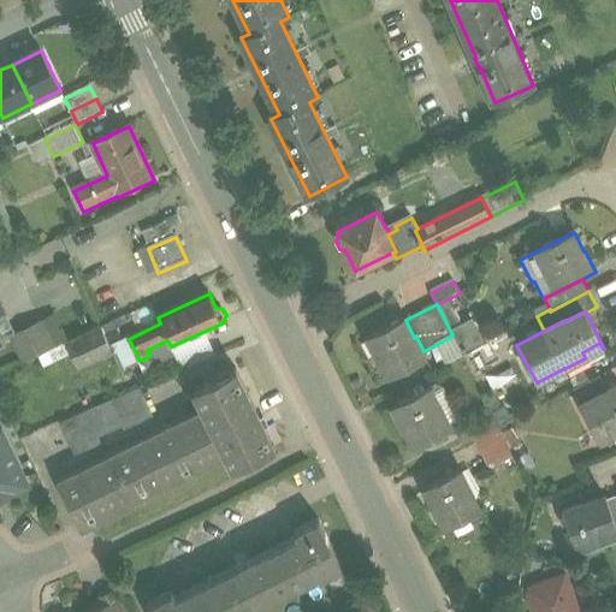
[(404,319),(367,338),(368,339),(374,336),(384,354),(378,357),(388,376),(389,378),(427,357),(424,351),(416,337),(414,338),(406,320),(404,319)]
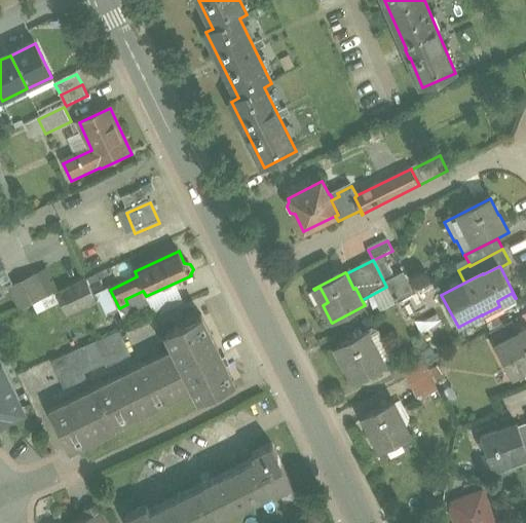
[(35,275),(10,287),(21,310),(46,298),(35,275)]
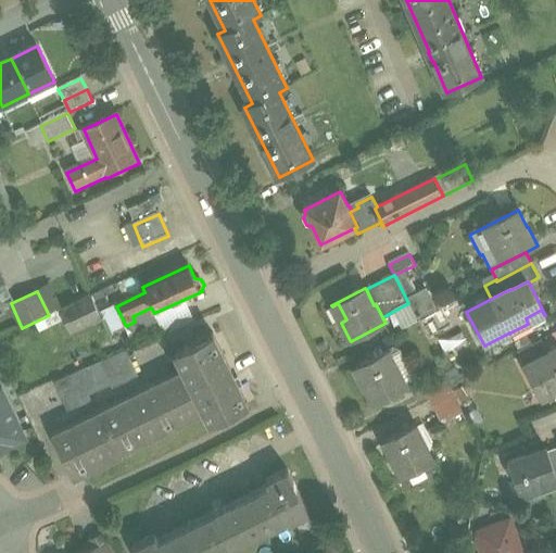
[(91,296),(59,312),(63,321),(70,335),(102,321),(91,296)]
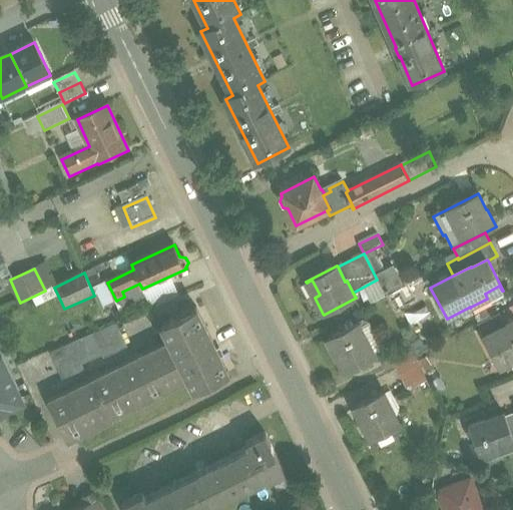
[(54,288),(33,298),(36,306),(58,296),(54,288)]
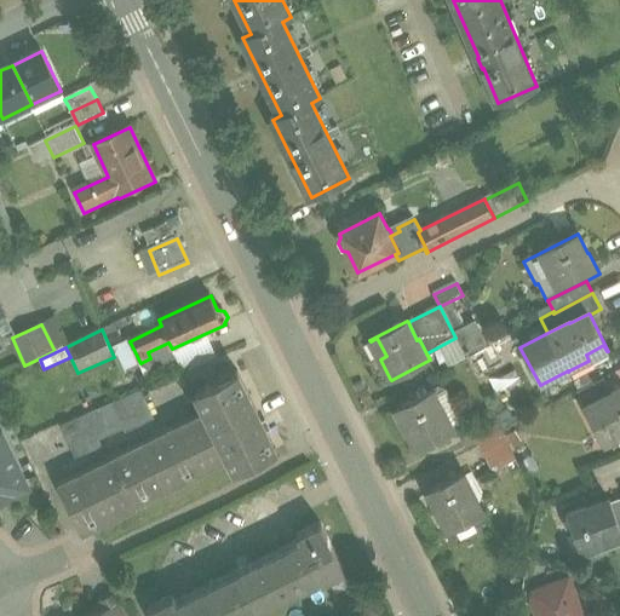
[(277,452),(237,372),(196,392),(197,393),(206,412),(230,460),(229,460),(235,472),(277,452)]
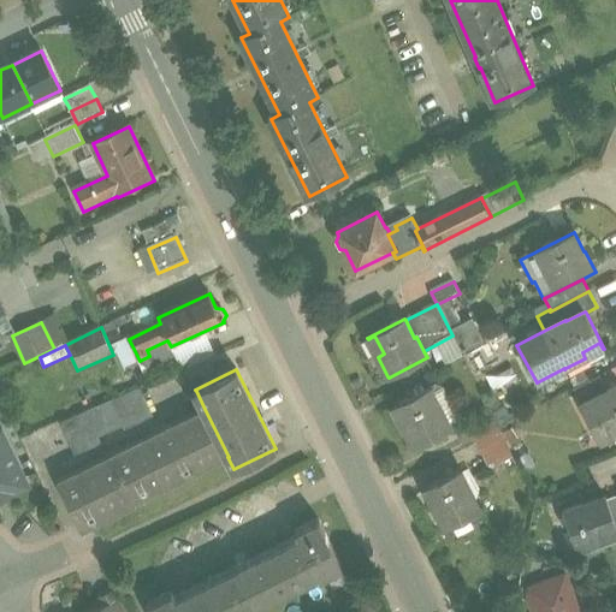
[(599,376),(574,391),(581,404),(602,393),(603,396),(608,392),(599,376)]
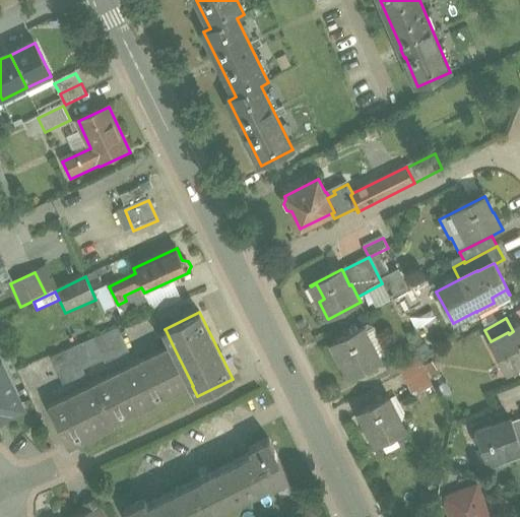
[(508,332),(491,341),(507,374),(519,367),(519,327),(513,331),(509,334),(508,332)]
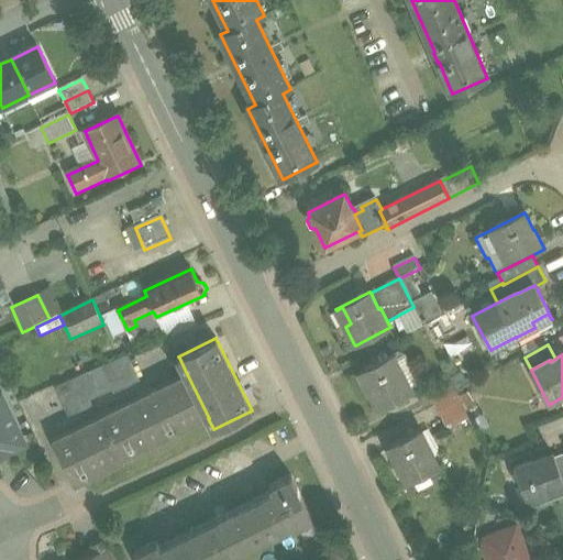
[(128,355),(101,368),(113,391),(112,391),(114,394),(140,382),(128,355)]
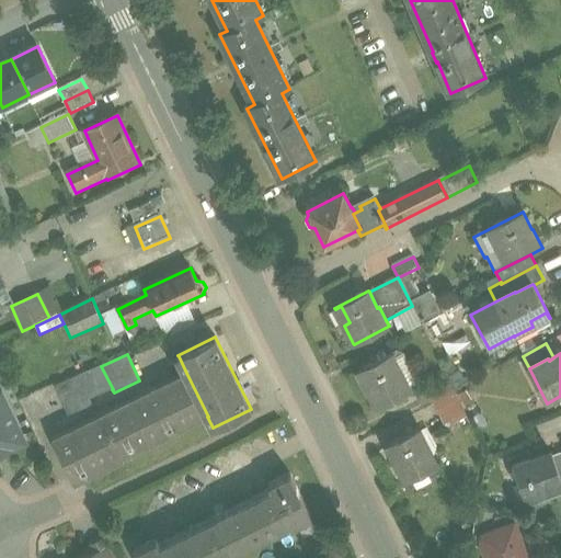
[(391,354),(358,372),(358,373),(365,369),(373,385),(367,388),(376,406),(375,407),(376,408),(411,389),(401,371),(400,371),(391,354)]
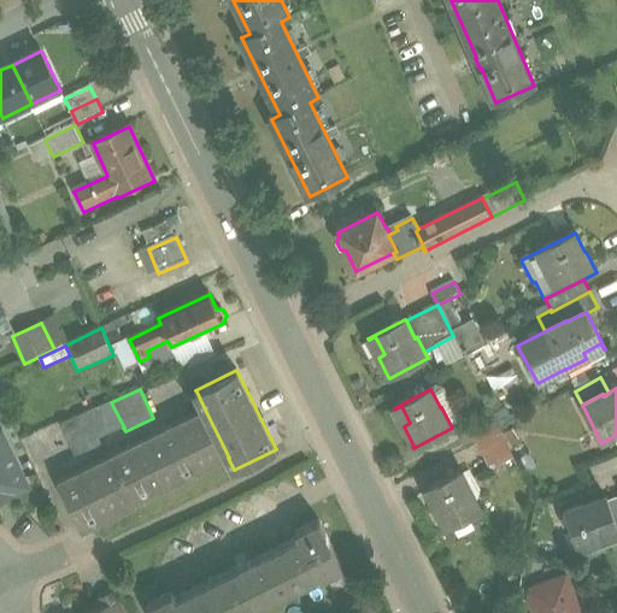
[(111,402),(59,425),(75,458),(101,446),(99,440),(123,428),(124,428),(111,402)]
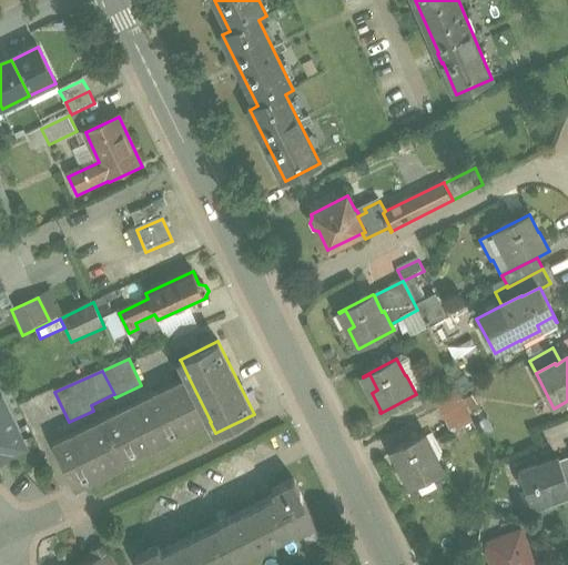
[(189,377),(53,444),(75,491),(127,465),(125,463),(210,422),(211,422),(189,377)]
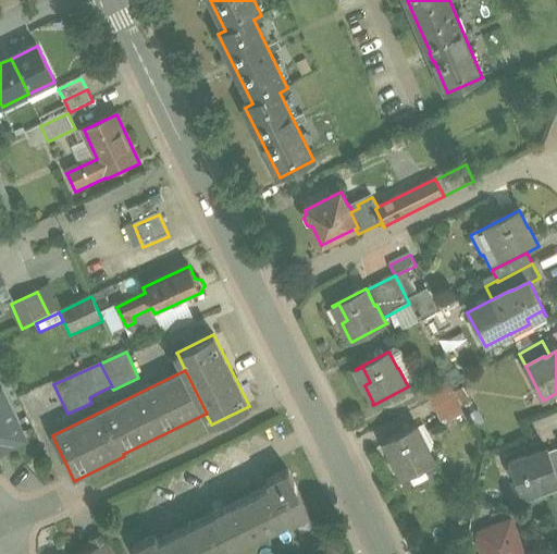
[(447,380),(425,392),(432,403),(454,392),(447,380)]
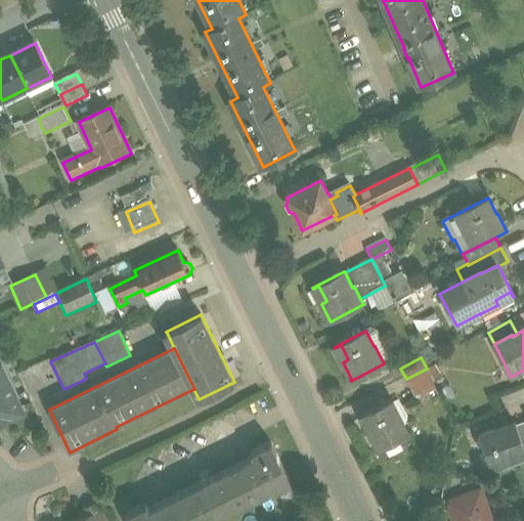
[(0,424),(26,414),(3,361),(0,362),(0,424)]
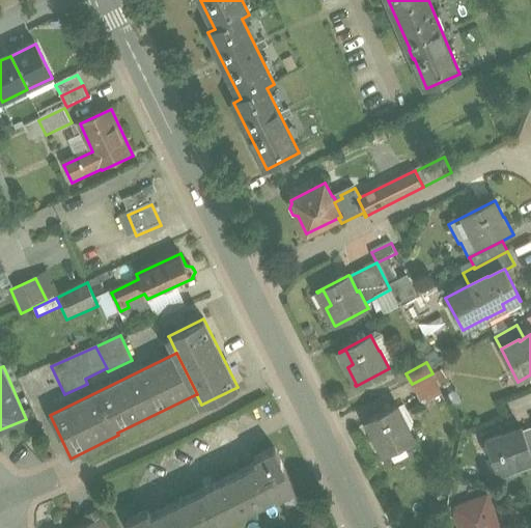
[(432,373),(412,384),(422,406),(443,395),(432,373)]
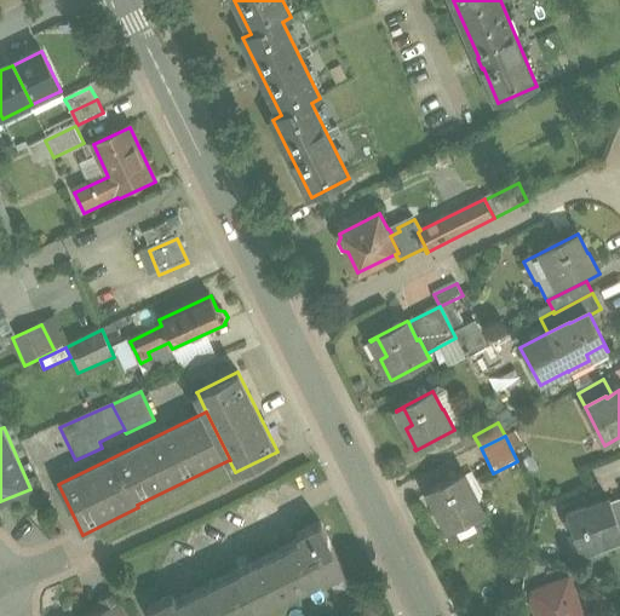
[(463,475),(426,493),(428,494),(432,491),(452,528),(447,530),(448,533),(483,514),(463,475)]
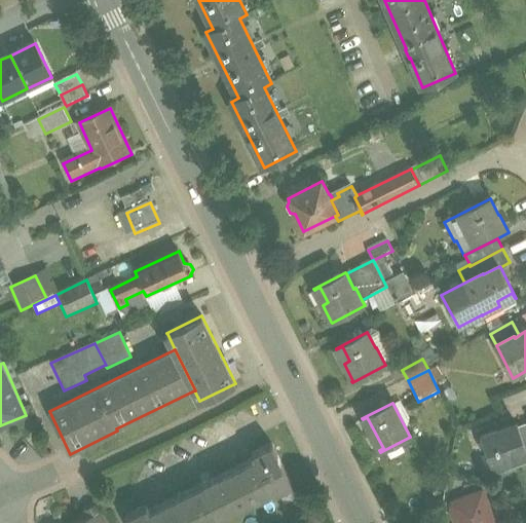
[(518,425),(481,438),(493,471),(494,470),(493,467),(525,454),(525,448),(519,427),(518,425)]
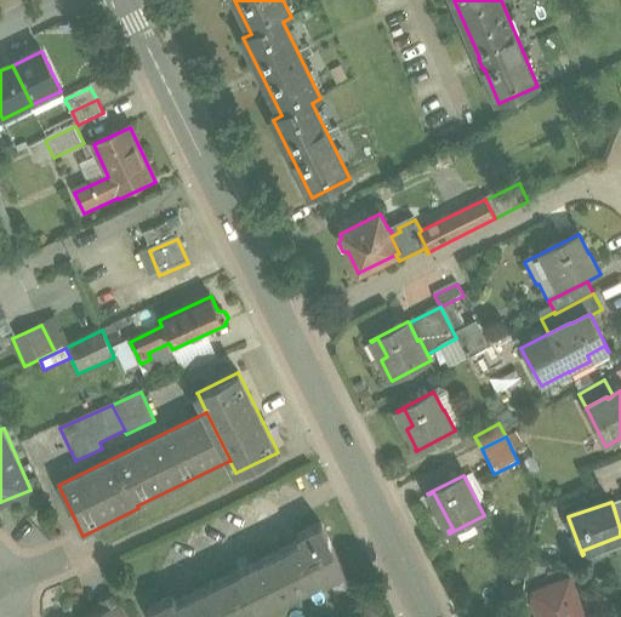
[(250,566),(237,572),(238,575),(176,605),(174,600),(149,612),(151,616),(248,616),(320,581),(322,583),(345,572),(322,526),(297,538),(300,543),(251,567),(250,566)]
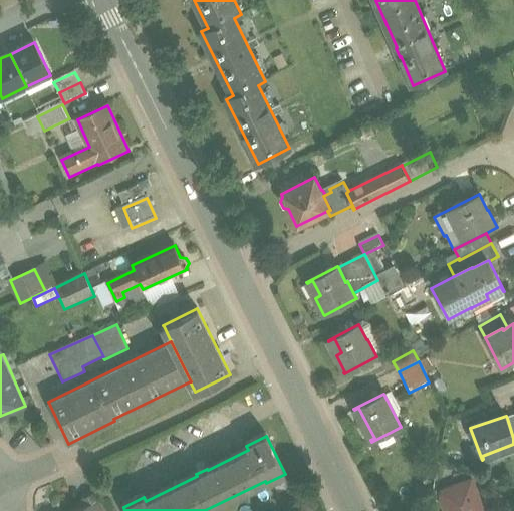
[(482,510),(471,482),(445,492),(443,503),(446,510),(482,510)]
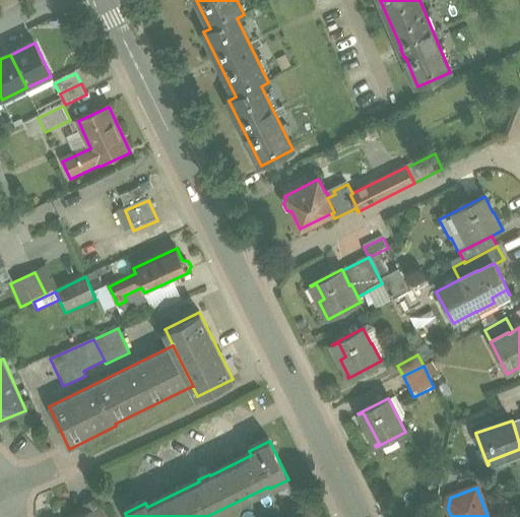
[(106,516),(98,499),(83,506),(86,513),(90,511),(93,516),(106,516)]
